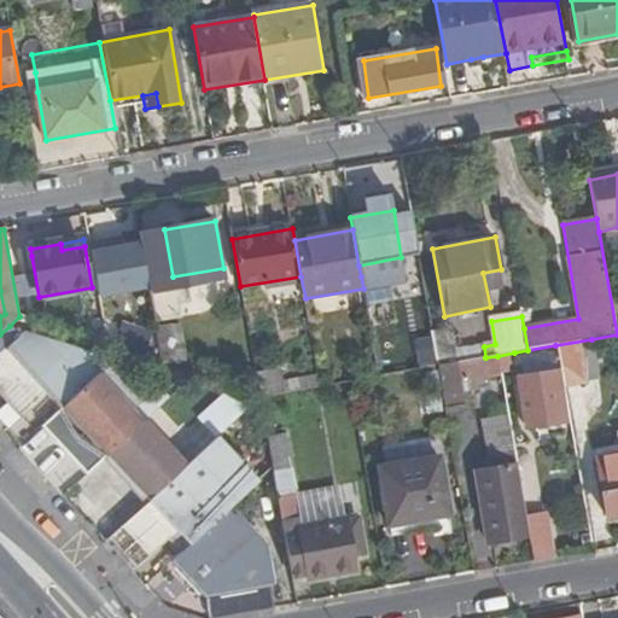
[(0,334),(0,392),(22,417),(48,392),(63,407),(99,373),(112,361),(25,334),(22,338),(10,326),(0,334)]
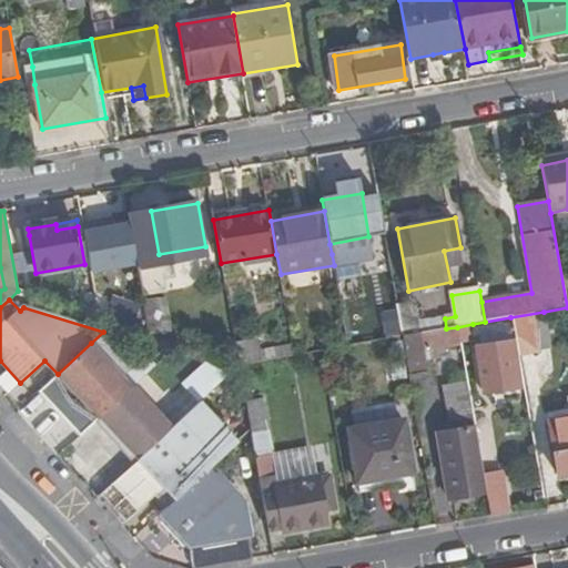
[(414,306),(397,310),(403,337),(418,334),(414,306)]
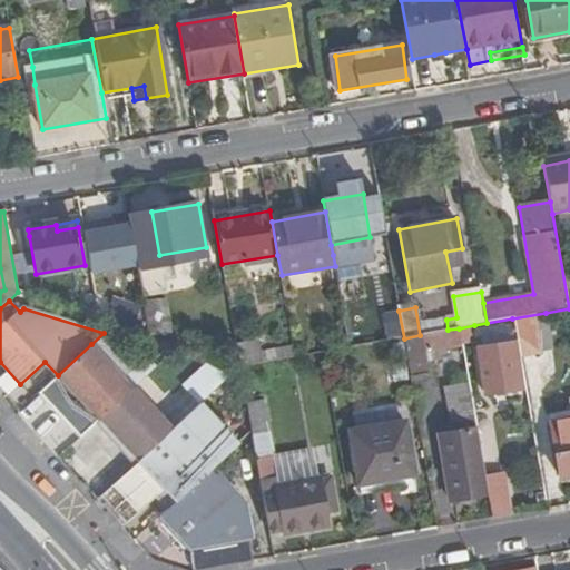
[(161,308),(147,312),(153,336),(166,334),(161,308)]
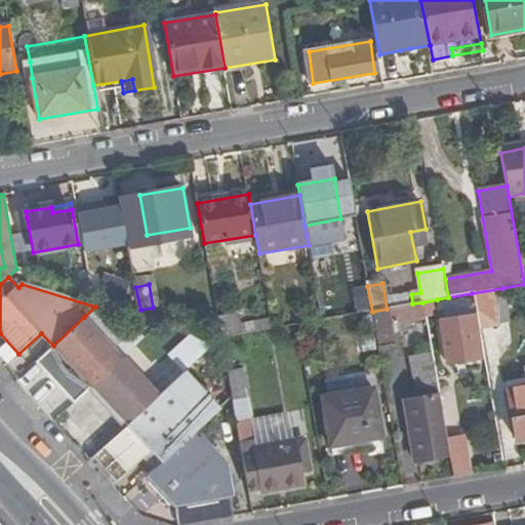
[(372,312),(367,286),(367,285),(351,287),(355,315),(372,312)]
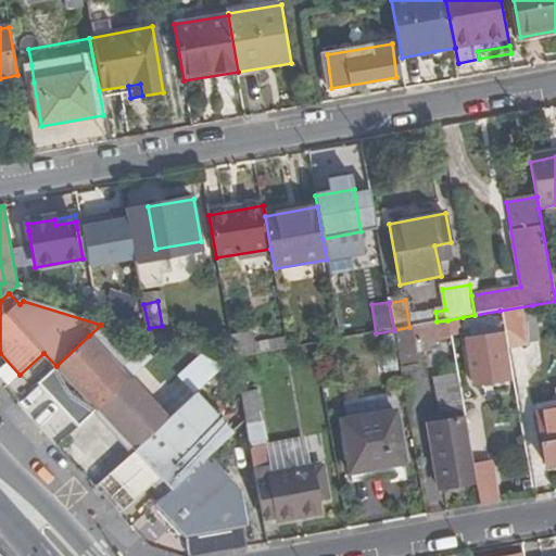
[(500,311),(504,333),(507,349),(539,343),(532,305),(500,311)]
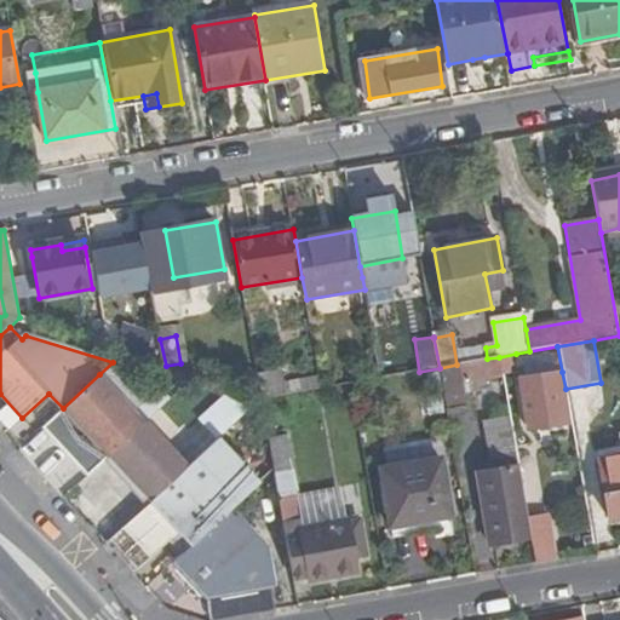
[(516,354),(499,357),(503,377),(518,373),(516,354)]
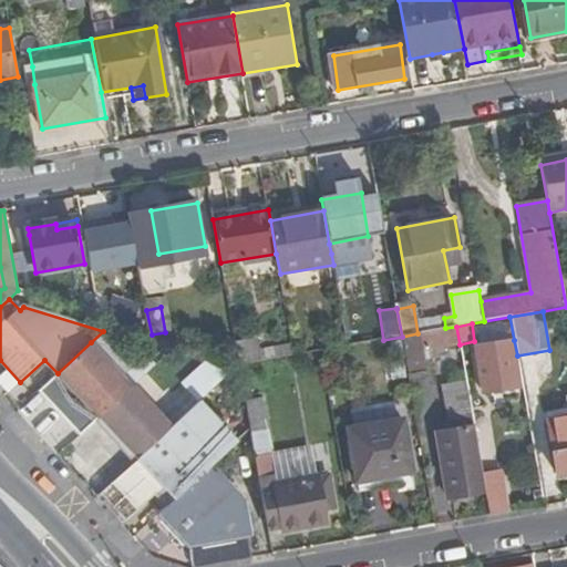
[(509,326),(481,327),(481,339),(509,338),(509,326)]
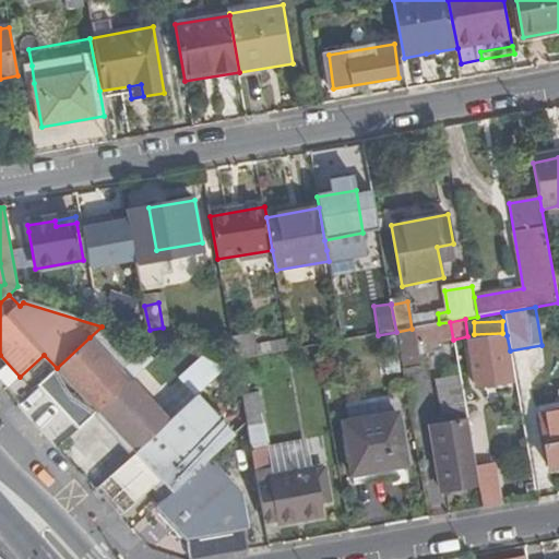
[(396,332),(403,370),(421,367),(419,355),(442,351),(441,341),(453,340),(450,322),(439,323),(412,329),(396,332)]
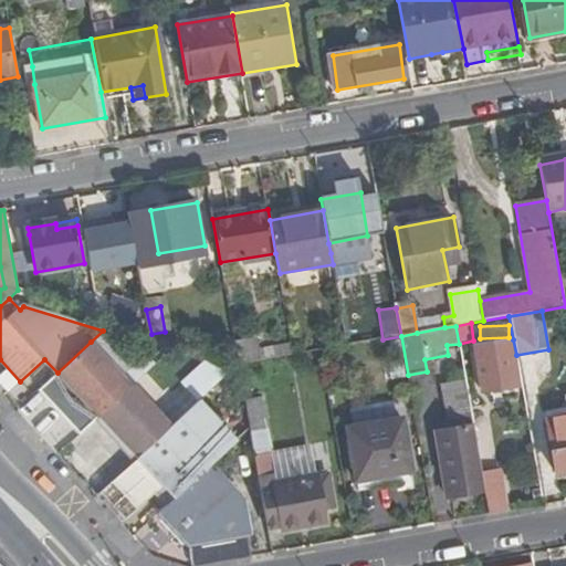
[(516,355),(513,339),(474,347),(483,392),(522,385),(516,355)]
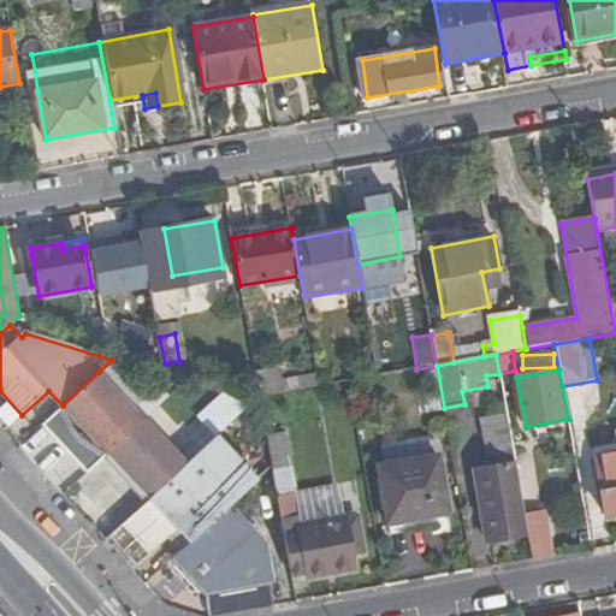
[(108,454),(144,420),(99,372),(63,406),(42,425),(88,473),(108,454)]
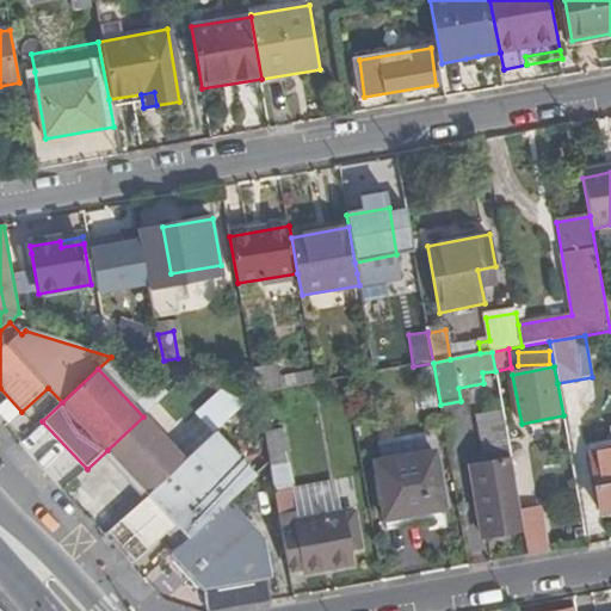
[(240,411),(258,394),(241,389),(221,407),(232,418),(240,411)]
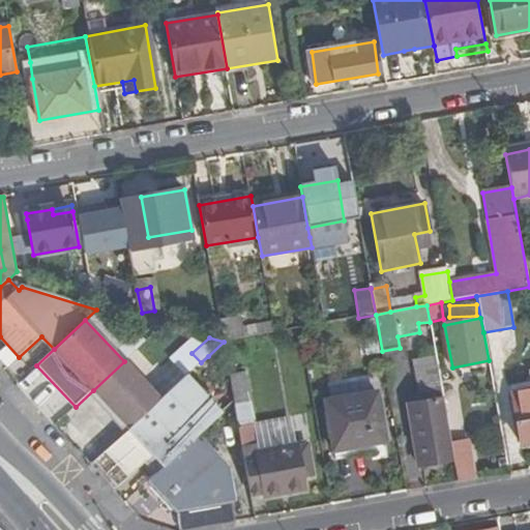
[(218,367),(208,356),(201,362),(183,379),(194,389),(218,367)]
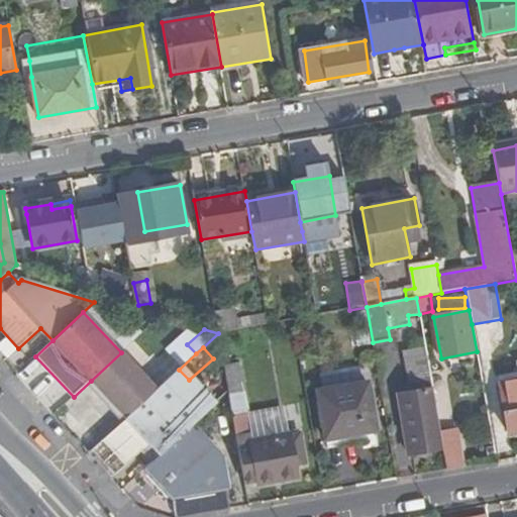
[(431,381),(425,348),(403,352),(409,386),(431,381)]
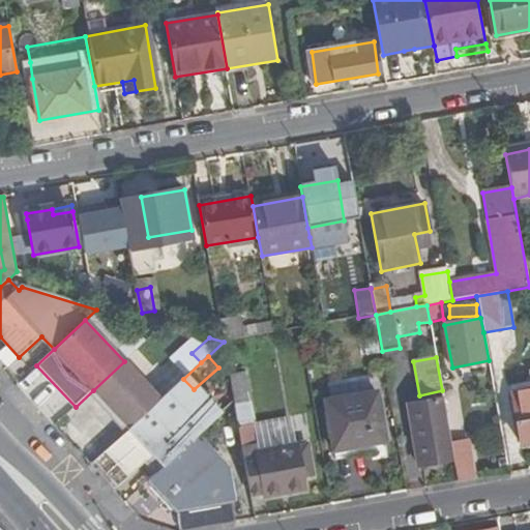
[(124,361),(93,390),(129,429),(160,400),(124,361)]
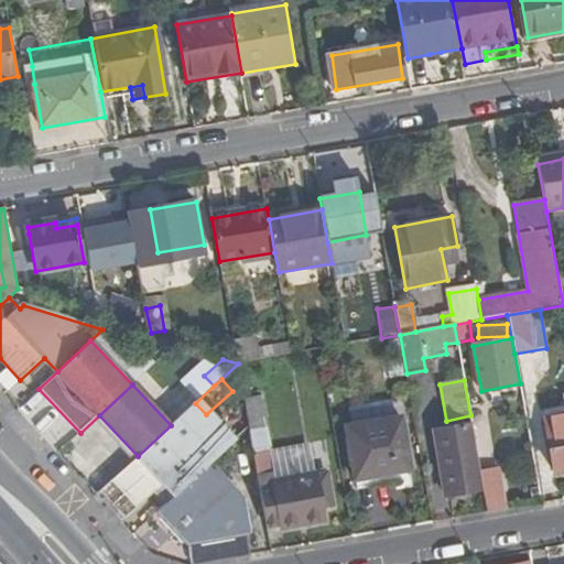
[(260,398),(245,400),(250,431),(258,476),(273,473),(260,398)]
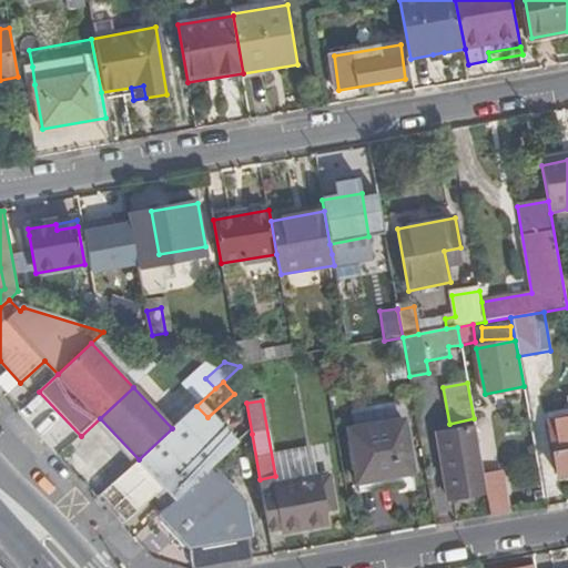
[(196,406),(172,428),(139,459),(179,501),(213,469),(236,448),(208,417),(196,406)]
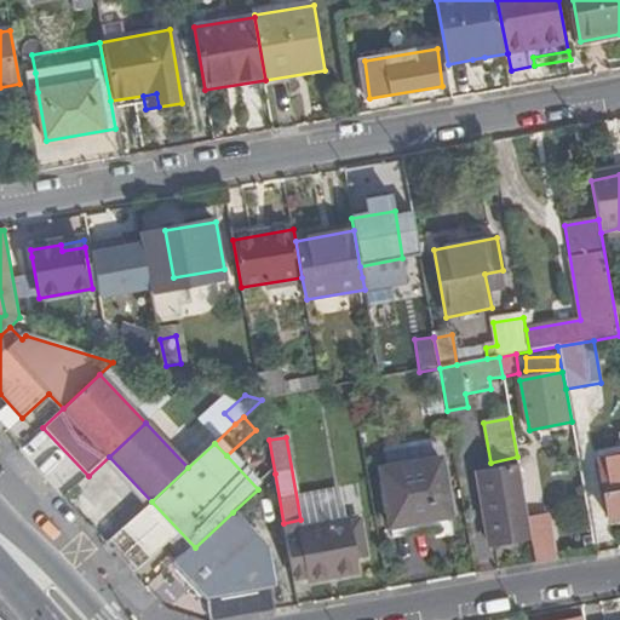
[(619,455),(598,460),(608,518),(619,516),(619,455)]
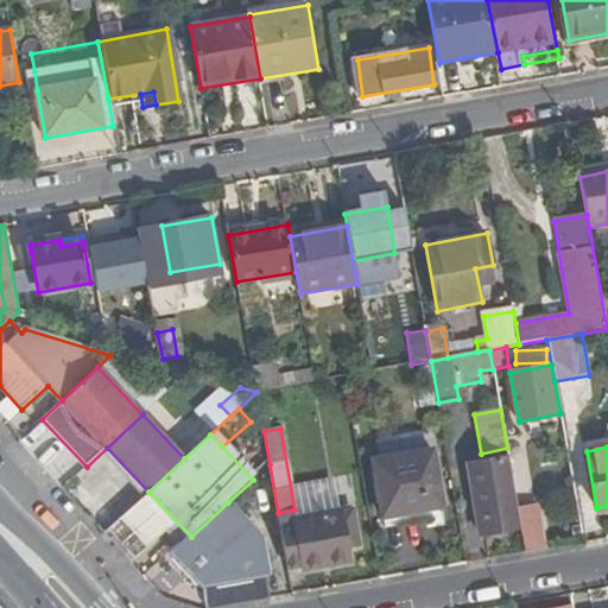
[(432,450),(373,461),(384,518),(443,507),(432,450)]
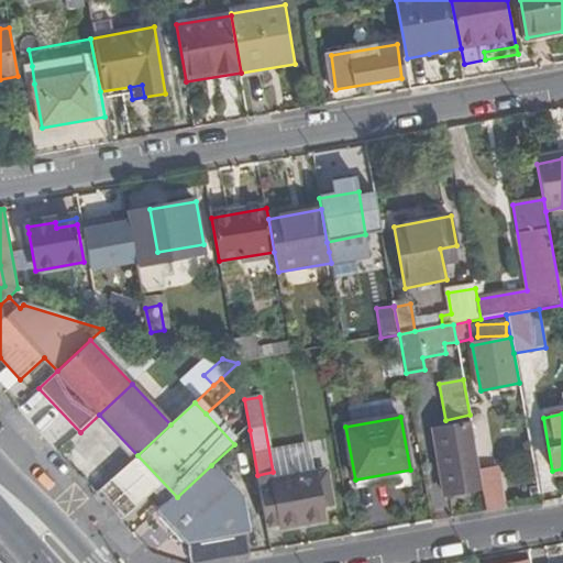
[(479,471),(471,422),(433,429),(444,494),(483,487),(479,471)]
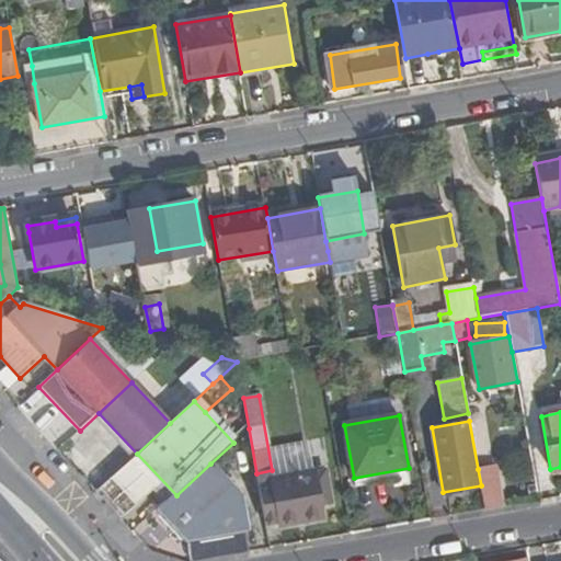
[(168,503),(160,511),(190,541),(247,530),(242,497),(210,464),(176,495),(168,503)]
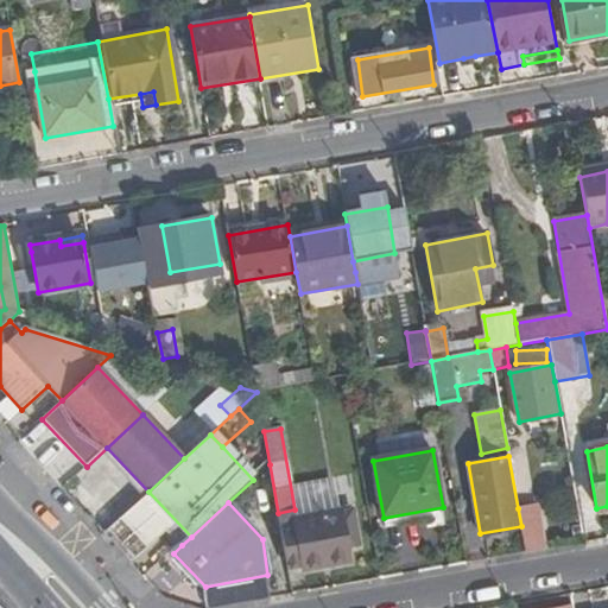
[(538,505),(518,508),(521,526),(526,552),(546,549),(538,505)]
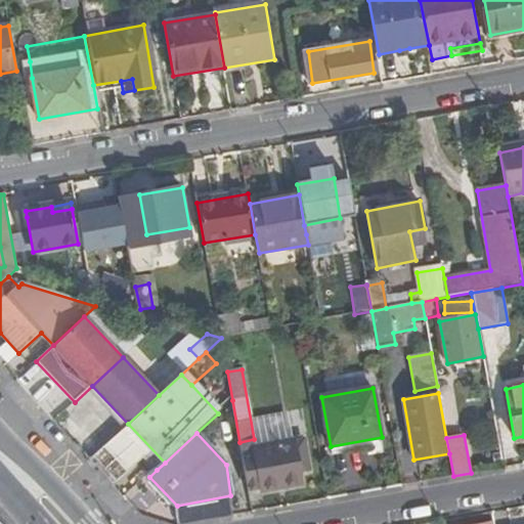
[(305,441),(242,452),(247,485),(260,482),(262,490),(301,484),(299,474),(310,472),(305,441)]
